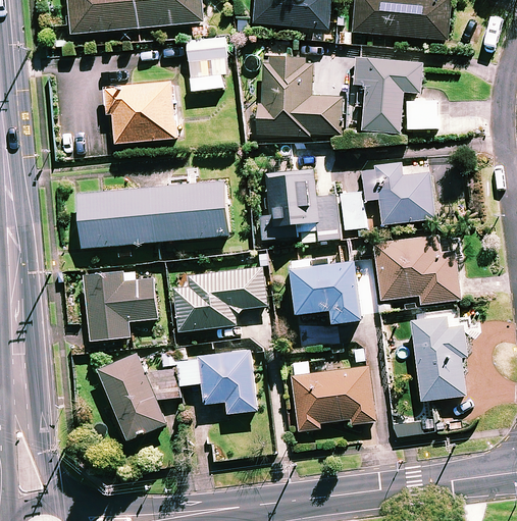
[(202,23),(200,0),(65,0),(69,35),(202,23)]
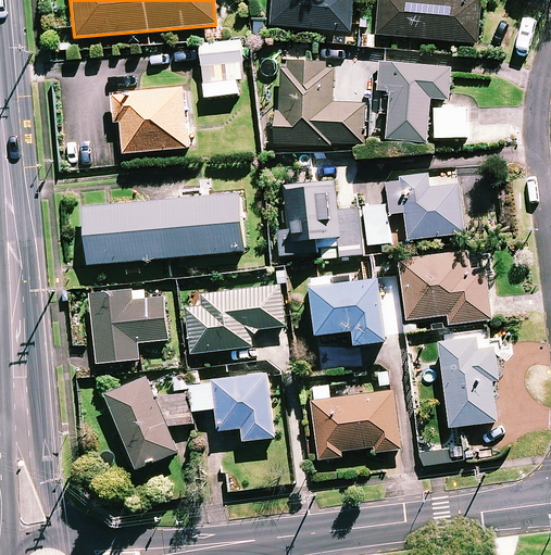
[(270,0),(268,25),(348,33),(350,0),(270,0)]
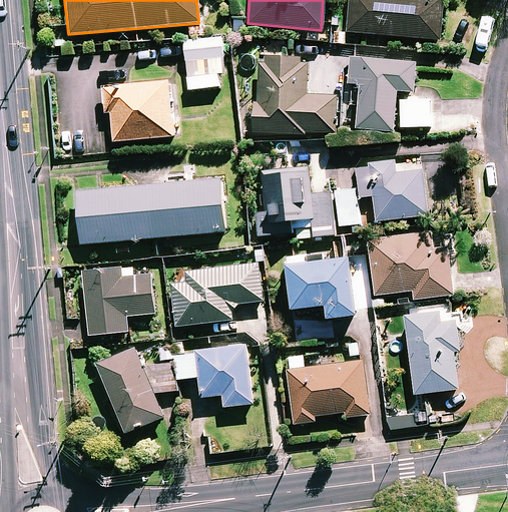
[(440,0),(348,0),(346,32),(437,40),(440,0)]
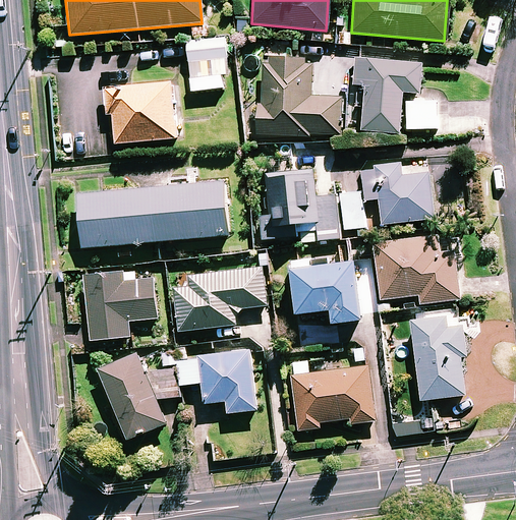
[(189,26),(190,41),(184,42),(188,78),(225,74),(222,39),(207,40),(206,25),(189,26)]
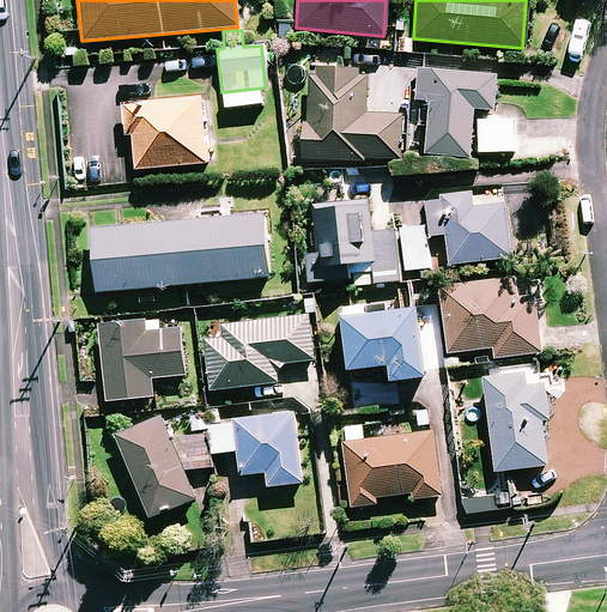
[(365,72),(315,67),(314,77),(308,77),(301,157),(362,162),(362,157),(398,159),(401,116),(362,113),(365,72)]
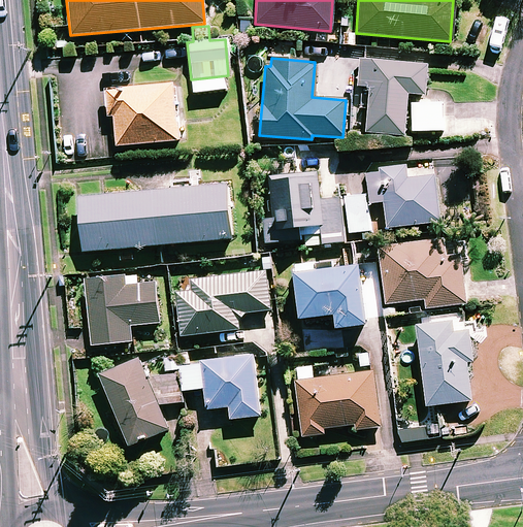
[(426,64),(359,60),(357,87),(368,88),(365,132),(403,135),(406,94),(424,95),(426,64)]
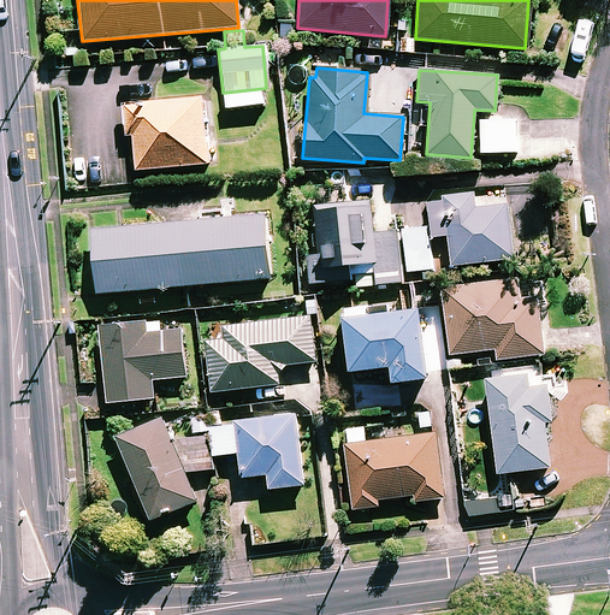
[(207,164),(201,98),(122,105),(124,135),(130,135),(134,170),(207,164)]
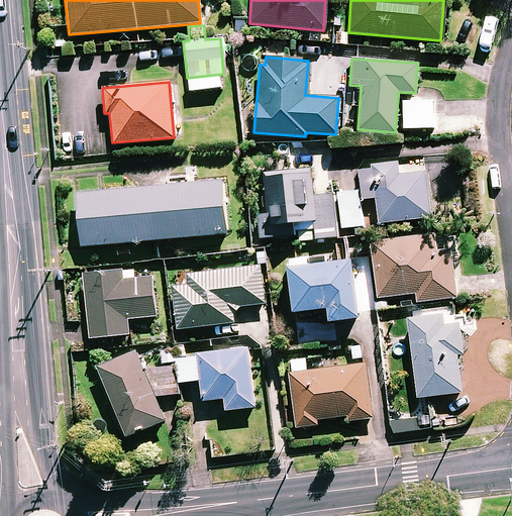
[(397,173),(396,162),(369,165),(369,168),(356,169),(360,199),(374,197),(377,222),(429,217),(424,170),(397,173)]
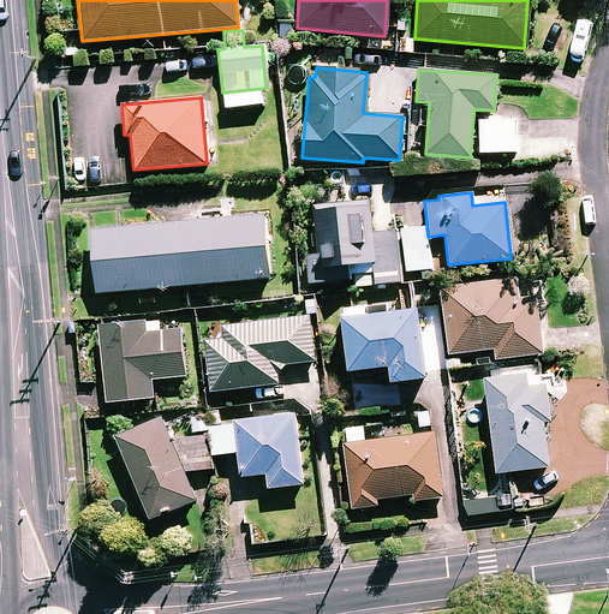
[(371,232),(369,202),(310,208),(315,252),(304,252),(308,284),(370,278),(371,285),(398,282),(392,230),(371,232)]
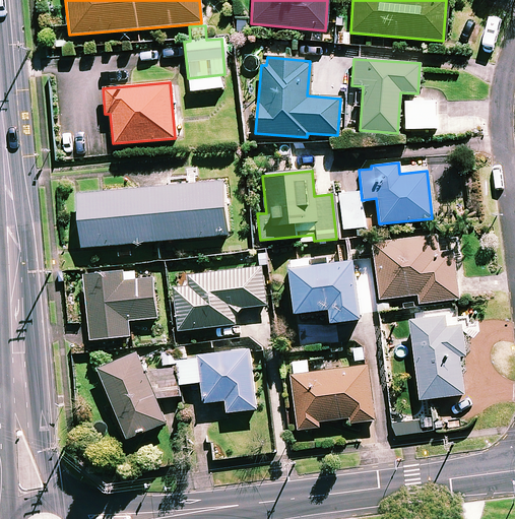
[(227,235),(222,181),(75,194),(80,248),(227,235)]
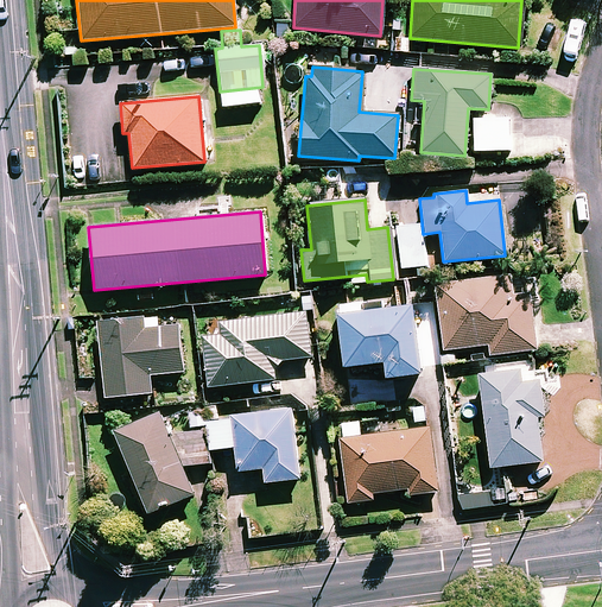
[(422,266),(418,226),(395,227),(399,269),(422,266)]
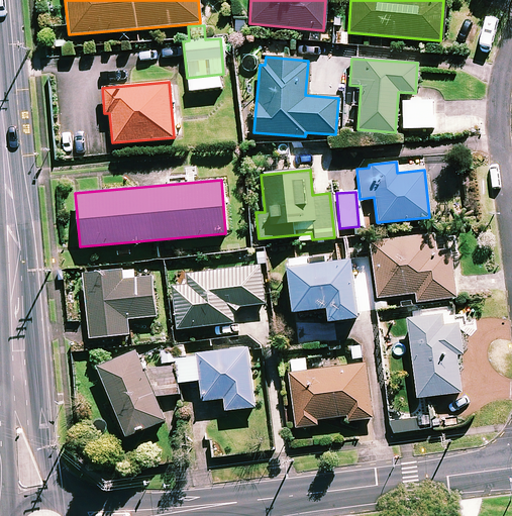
[(434,250),(432,234),(370,241),(376,298),(414,293),(415,301),(453,297),(448,249),(434,250)]
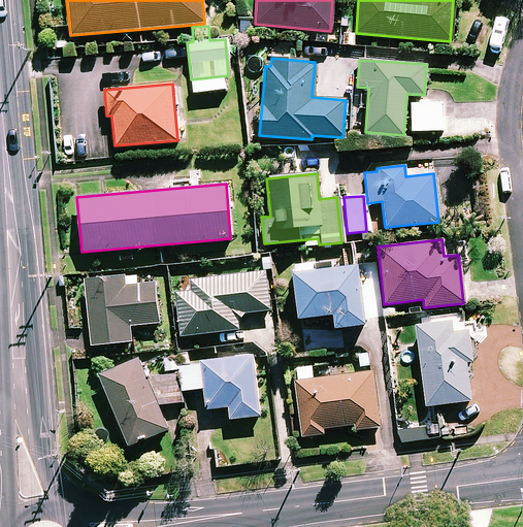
[(366,323),(360,264),(333,267),(332,259),(294,263),(300,318),(330,314),(331,327),(366,323)]
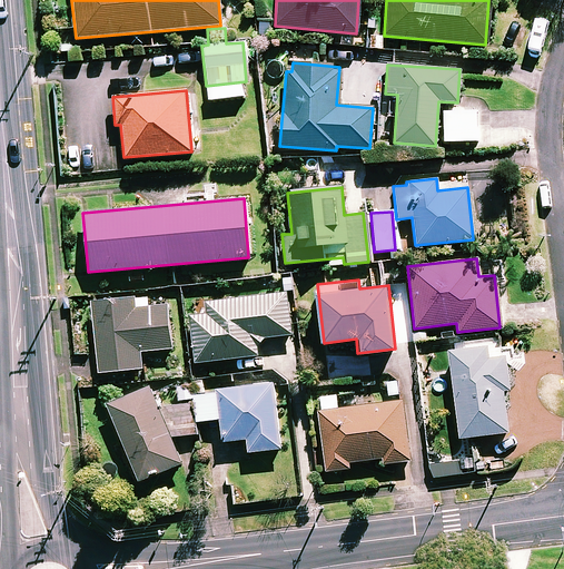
[(289,334),(285,294),(203,303),(204,315),(187,316),(191,363),(257,356),(255,339),(289,334)]
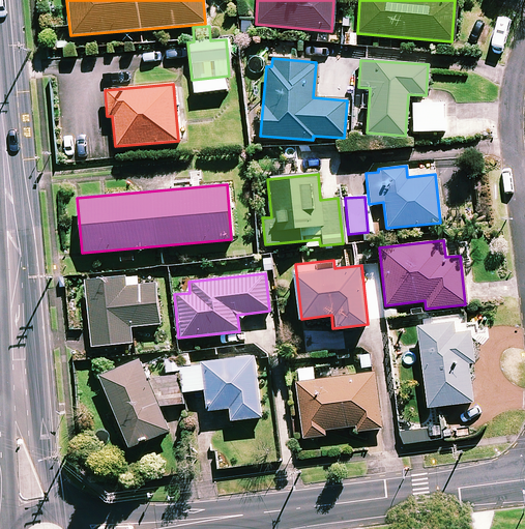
[(154,284),(136,285),(135,276),(85,280),(90,346),(129,343),(128,326),(157,324),(154,284)]
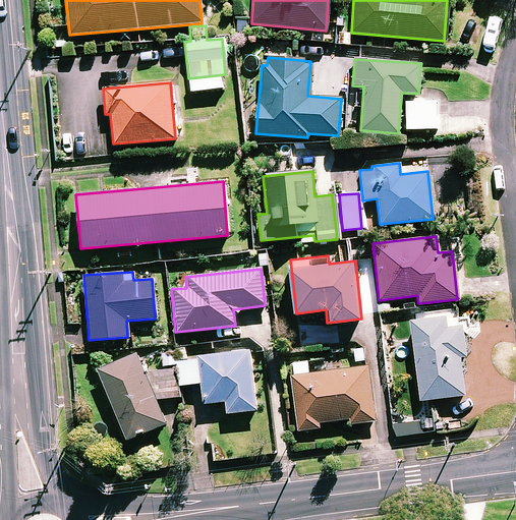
[(445,327),(444,315),(409,320),(418,400),(463,395),(459,355),(464,355),(461,325),(445,327)]
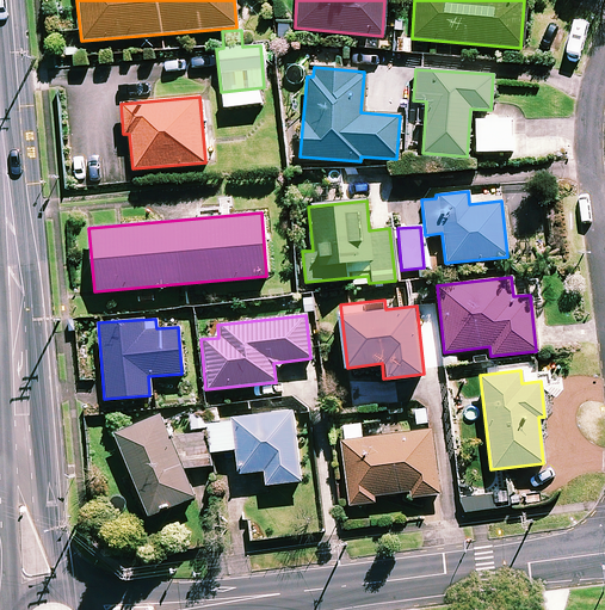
[(292,411),(229,417),(230,421),(214,423),(213,407),(187,410),(190,427),(205,426),(208,451),(234,449),(236,472),(261,469),(263,485),(298,481),(292,411)]
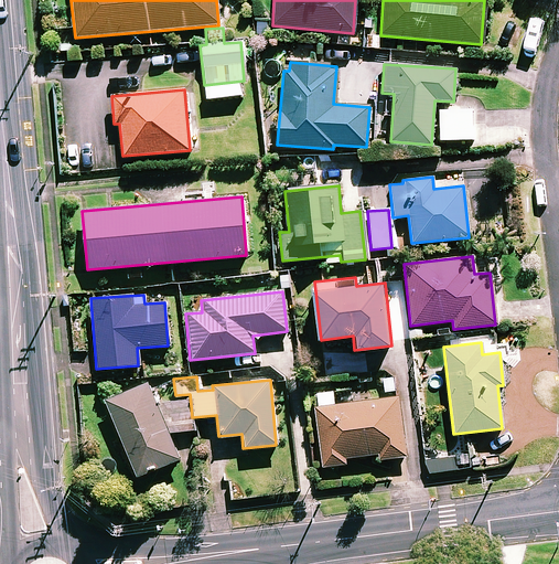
[(148,381),(104,398),(136,478),(179,460),(168,433),(193,432),(187,398),(154,401),(148,381)]
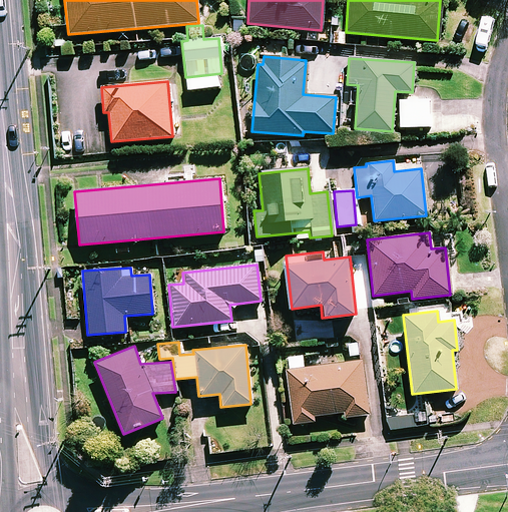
[(301,355),(284,357),(292,424),(314,422),(313,416),(338,413),(339,418),(367,415),(361,361),(303,368),(301,355)]
